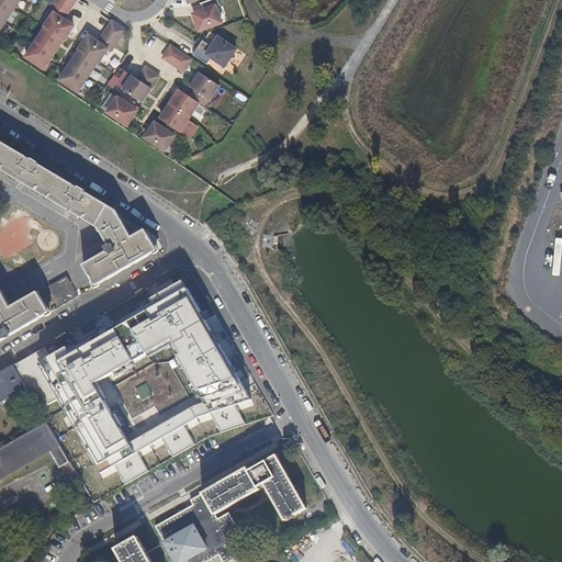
[(0,0),(0,27),(19,0),(0,0)]
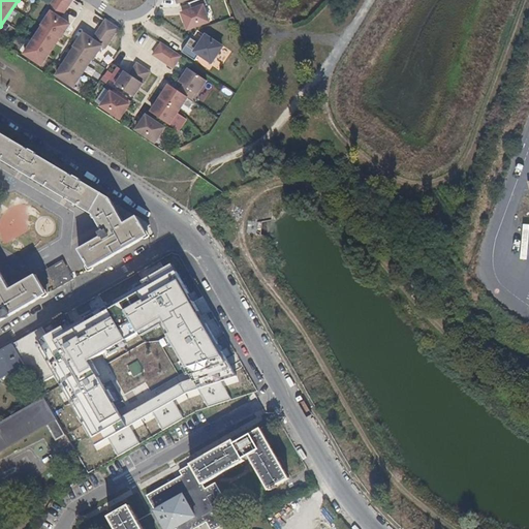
[(203,3),(179,11),(185,30),(210,22),(203,3)]
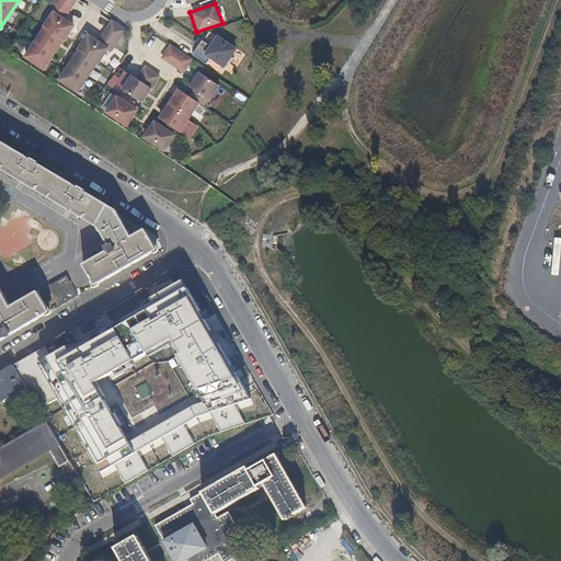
[(71,25),(54,14),(24,56),(42,68),(71,25)]
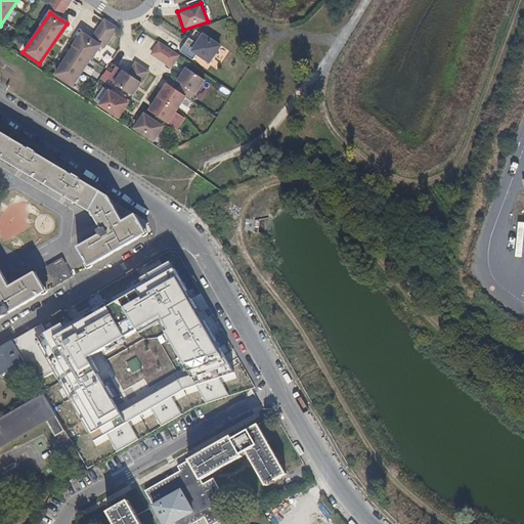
[(219,47),(203,35),(195,44),(187,38),(178,51),(190,60),(195,53),(207,62),(219,47)]
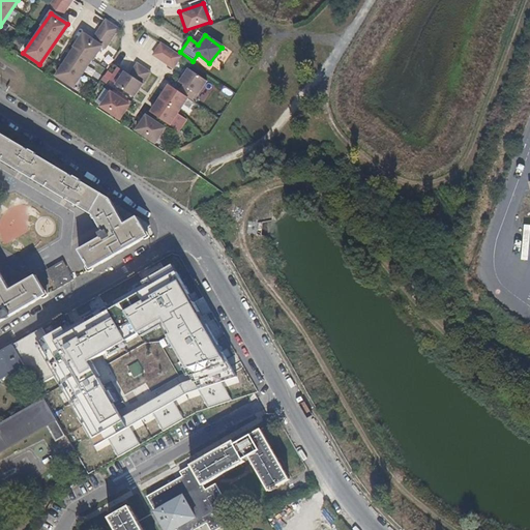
[(99,47),(84,36),(57,76),(71,86),(99,47)]
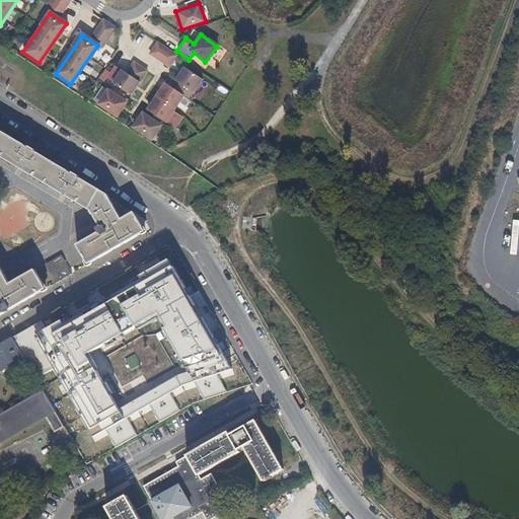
[(177,55),(157,41),(149,53),(169,67),(177,55)]
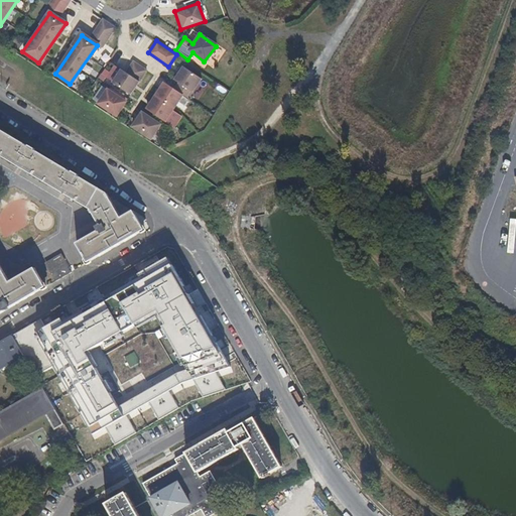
[(128,58),(112,84),(128,95),(145,71),(128,58)]
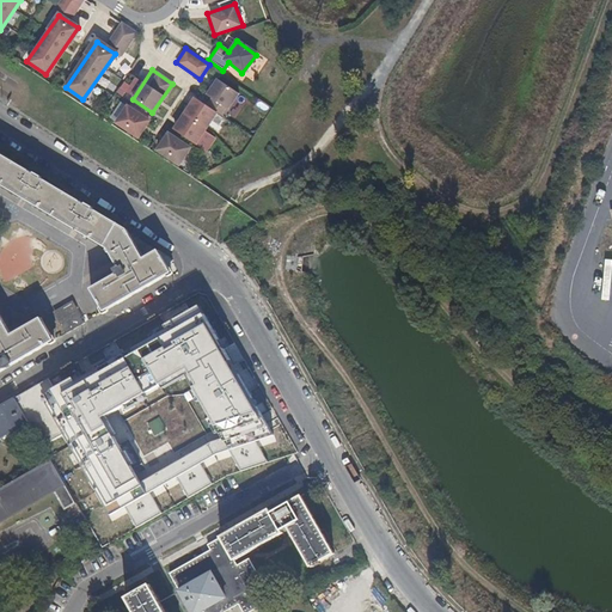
[(220,83),(204,105),(213,111),(221,114),(236,93),(220,83)]
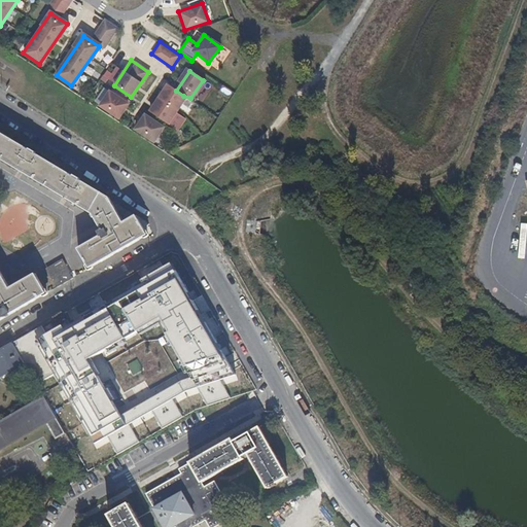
[(176,91),(168,85),(150,112),(166,123),(183,96),(176,91)]
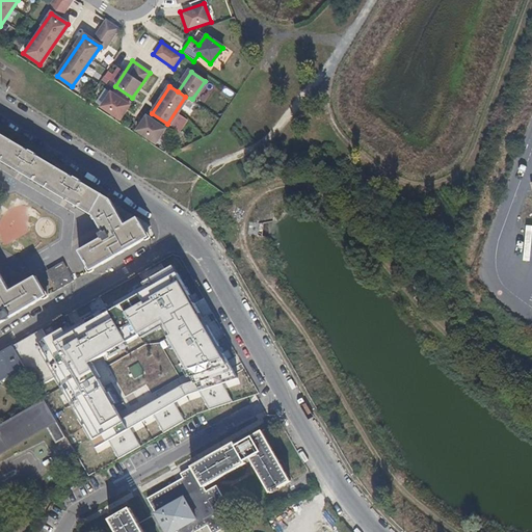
[(232,99),(235,92),(224,87),(221,94),(232,99)]
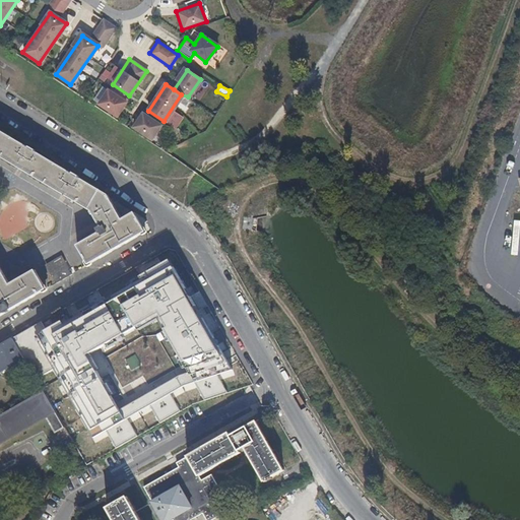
[(125,101),(108,89),(99,104),(116,114),(125,101)]
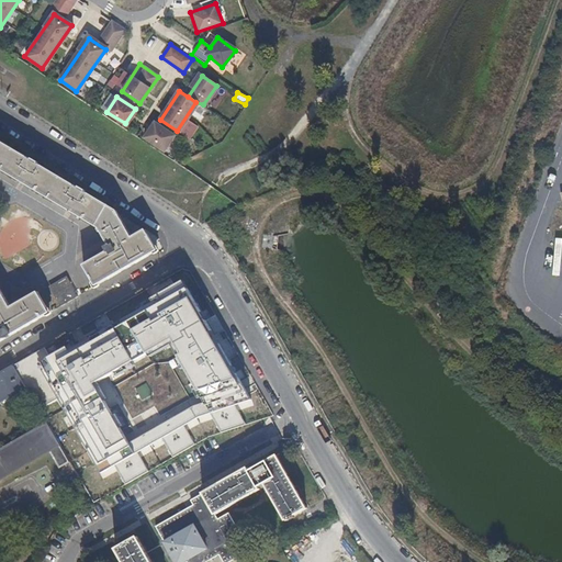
[(172,136),(155,123),(145,137),(161,150),(172,136)]
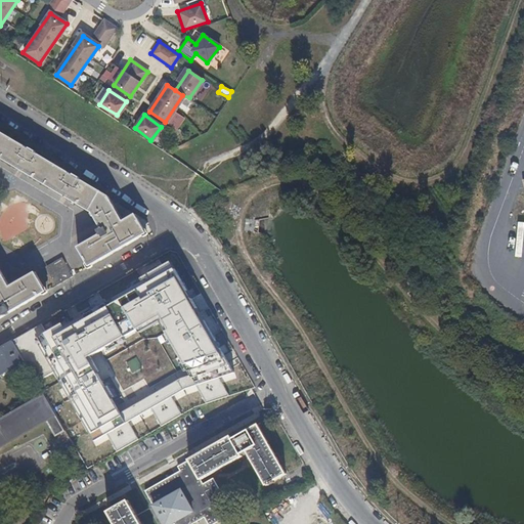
[(0,321),(46,295),(35,275),(9,290),(0,274),(0,159),(90,214),(100,231),(97,233),(99,236),(77,250),(89,270),(147,235),(135,215),(123,222),(108,198),(0,132),(0,321)]
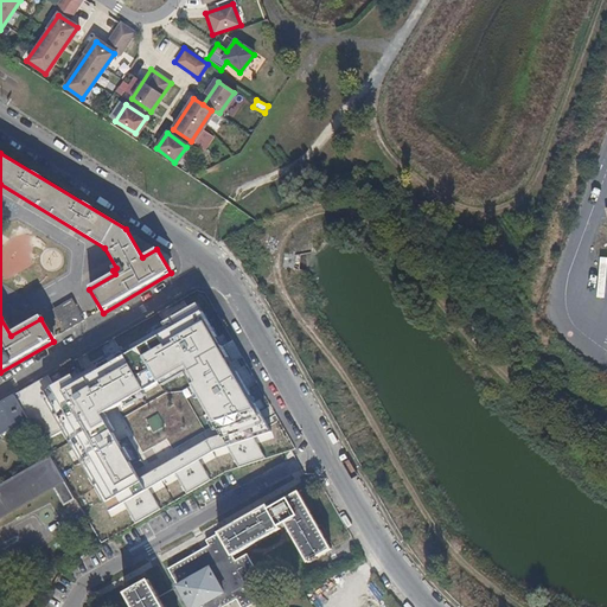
[(72,299),(52,310),(65,331),(84,320),(72,299)]
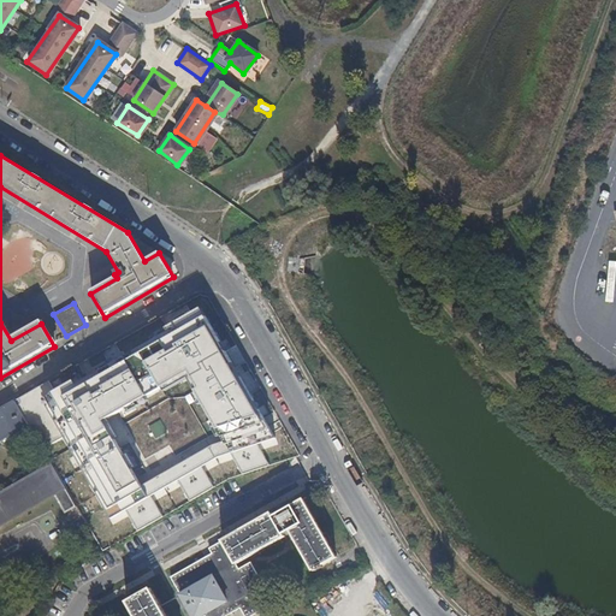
[(242,474),(270,465),(258,444),(274,438),(195,304),(43,396),(108,519),(125,510),(137,531),(161,516),(152,496),(178,480),(189,501),(213,486),(201,466),(215,457),(230,452),(242,474)]
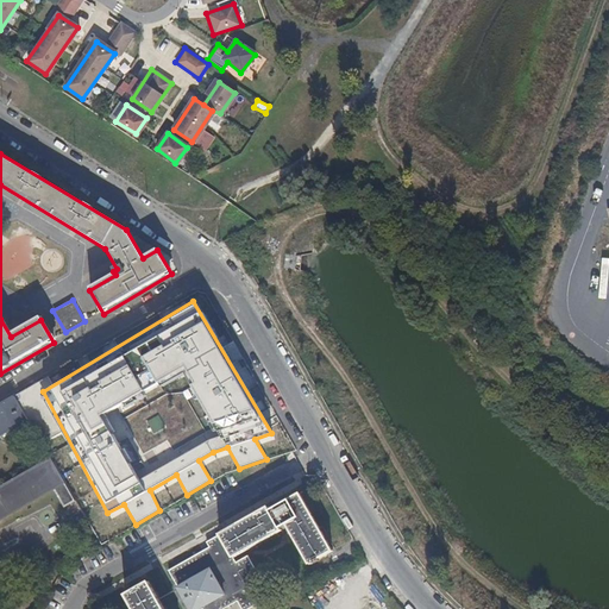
[(14,397),(0,405),(0,440),(0,441),(30,424),(14,397)]
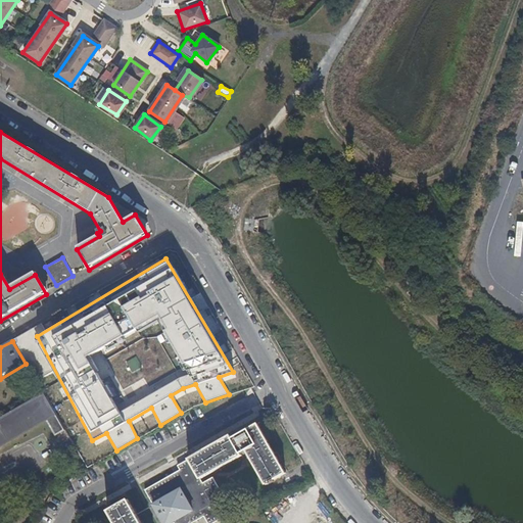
[(0,446),(51,417),(39,396),(0,418),(0,446)]
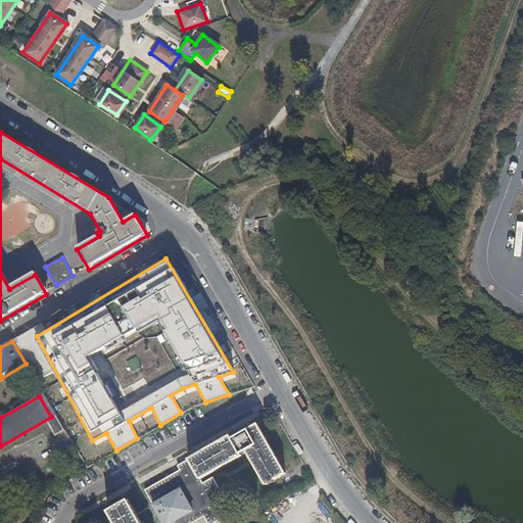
[(194,522),(202,519),(204,522),(216,522),(232,514),(212,480),(202,486),(199,481),(240,459),(239,457),(245,453),(265,486),(284,476),(256,426),(231,440),(229,436),(176,466),(179,471),(144,490),(162,522),(138,522),(127,502),(107,513),(112,522),(194,522)]
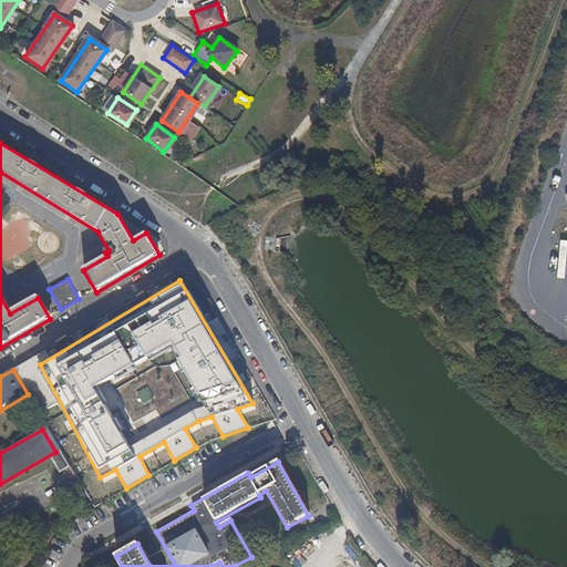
[(350,546),(341,550),(348,564),(357,559),(350,546)]
